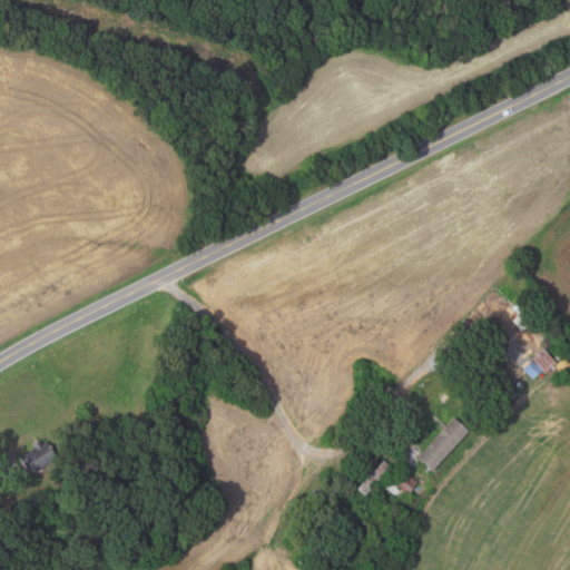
[(544,373),(532,356),(544,347),(557,363),(544,373)]
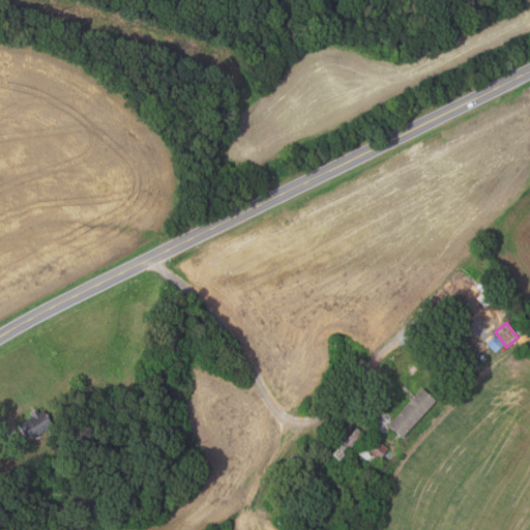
[(402,437),(388,425),(422,387),(436,400),(402,437)]
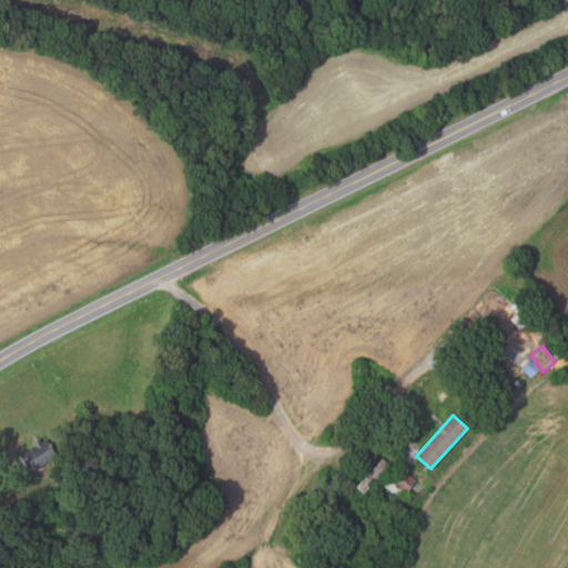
[(57,455),(47,437),(41,439),(40,436),(32,440),(36,445),(20,454),(24,463),(30,459),(34,467),(57,455)]
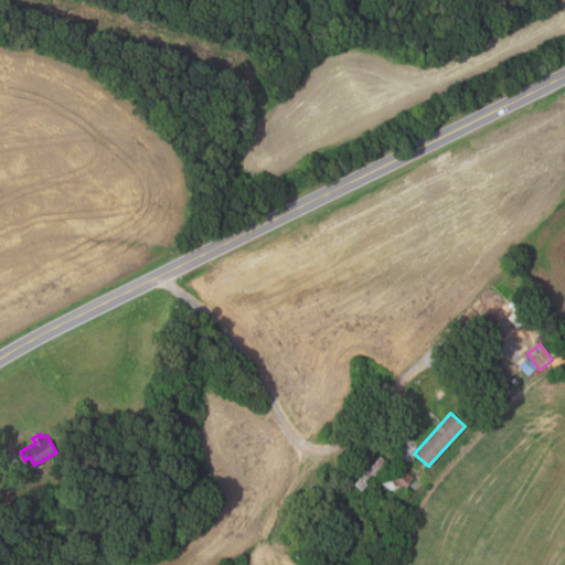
[(416,447),(408,459),(400,452),(407,440),(416,447)]
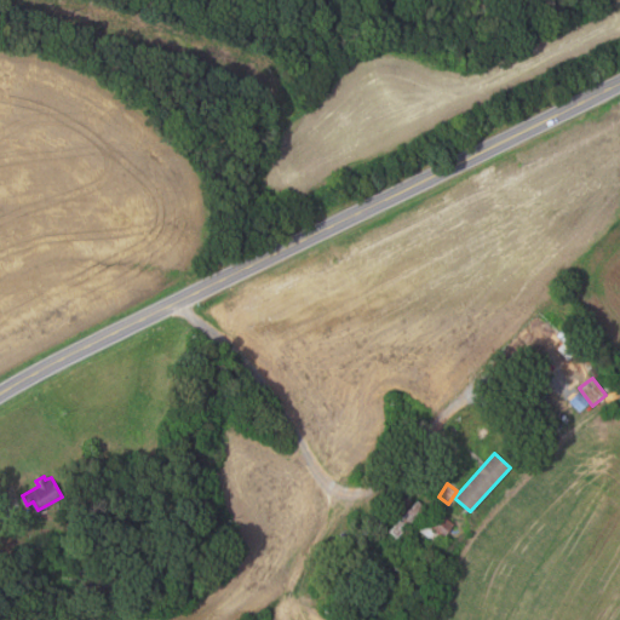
[(428,507),(396,539),(389,532),(419,500),(428,507)]
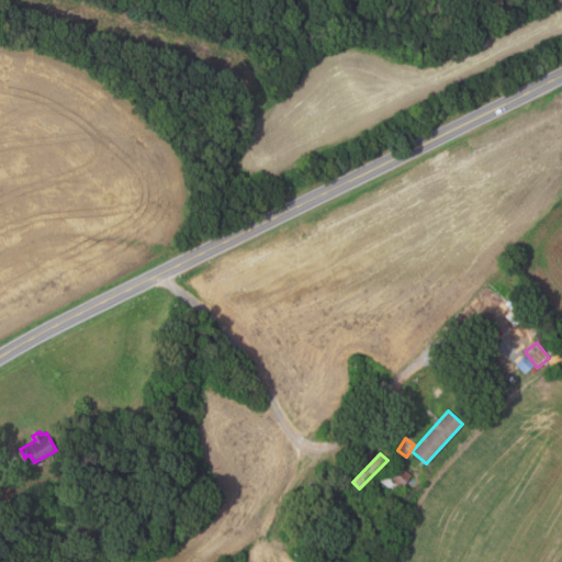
[(379,480),(394,461),(408,472),(393,491),(379,480)]
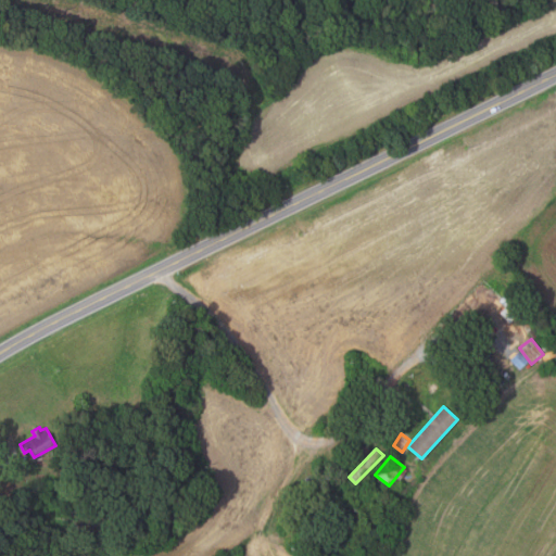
All buildings are outlined.
